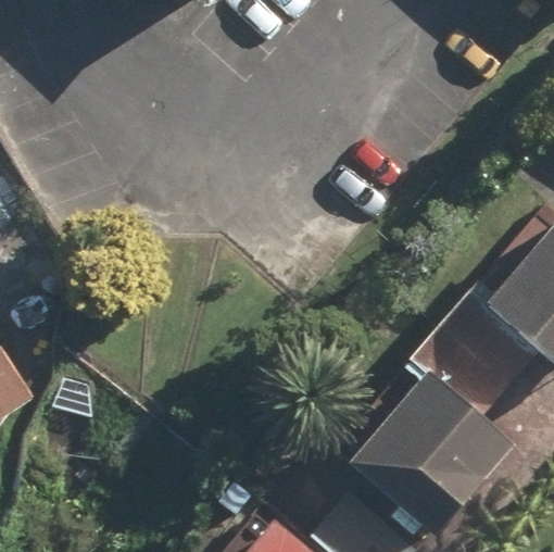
[(481,279),(445,320),(515,379),(539,351),(553,362),(553,225),(496,292),(481,279)]
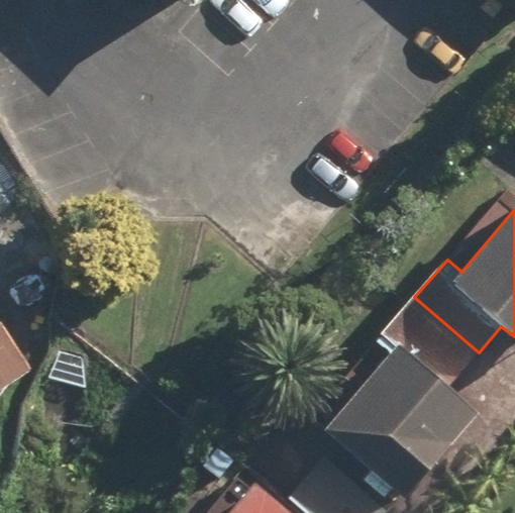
[(448,390),(479,352),(414,297),(376,340),(389,352),(323,429),(402,500),(477,416),(448,390)]
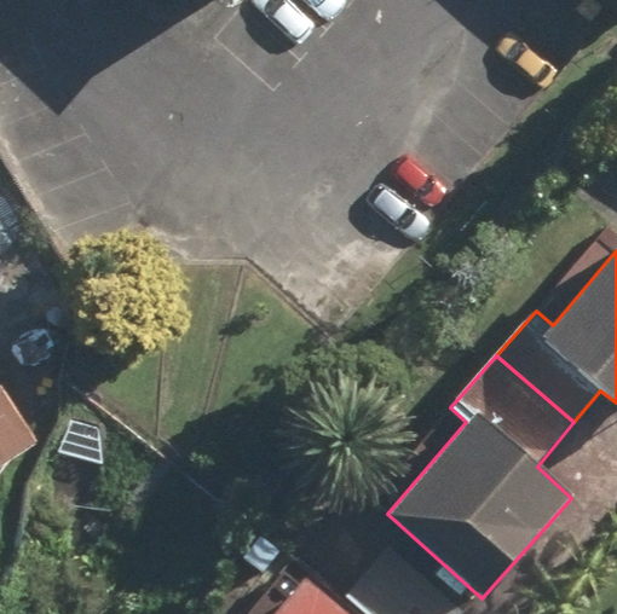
[(0,468),(33,447),(0,394),(0,468)]
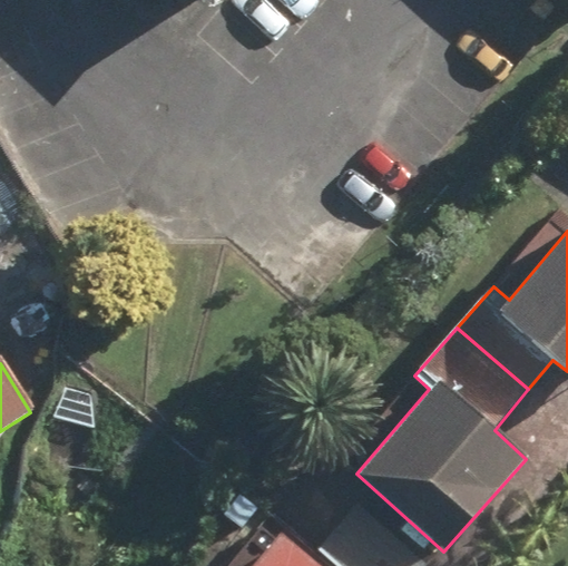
[(315,547),(336,565),(426,565),(427,565),(354,501),(315,547)]
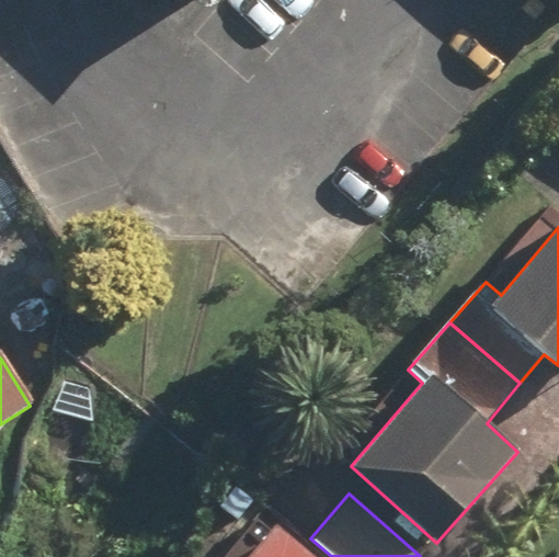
[(312,556),(276,525),(248,556),(312,556)]
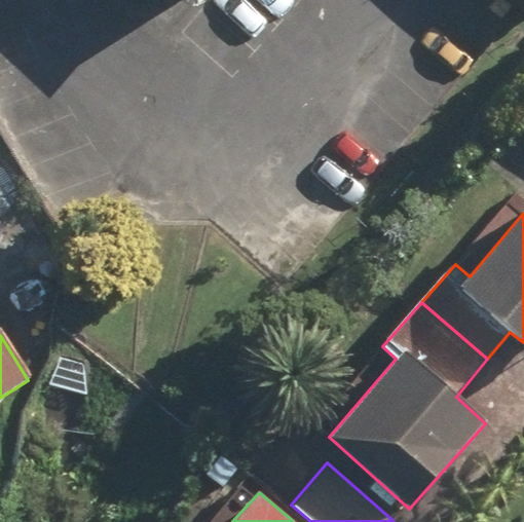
All buildings are outlined.
